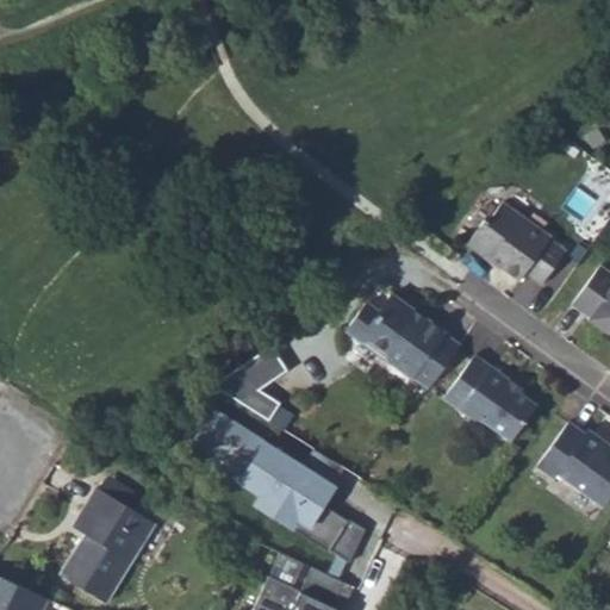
[(551,240),(502,204),(486,224),(484,222),(468,244),(486,259),(493,257),(504,265),(503,267),(521,280),(524,275),(541,287),(565,254),(549,242),(551,240)]
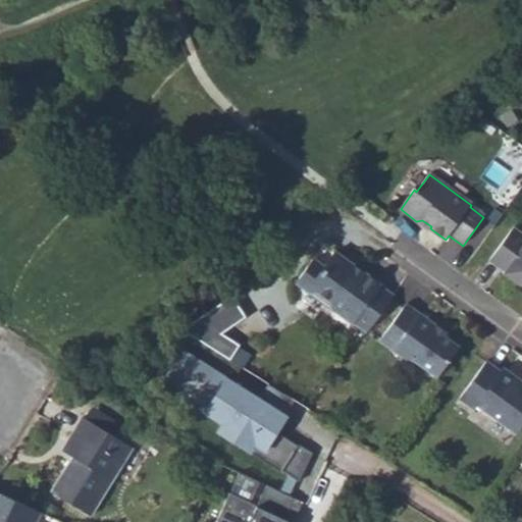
[(422,220),(416,221),(429,229),(430,228),(431,226),(422,220)]
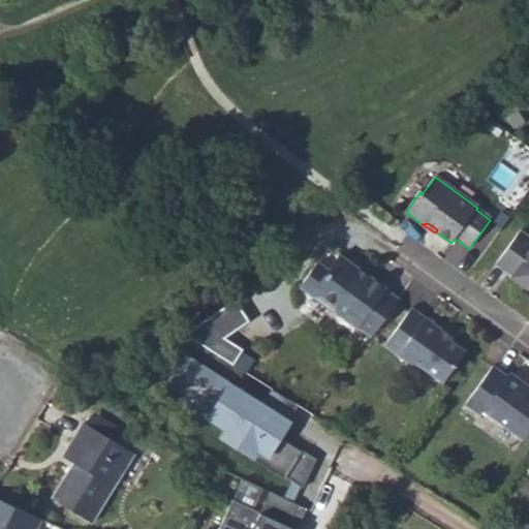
[(528,238),(522,232),(497,267),(512,278),(511,280),(528,292),(528,238)]
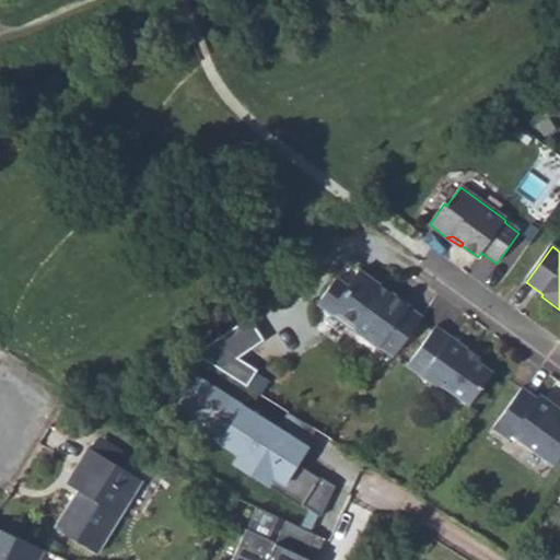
[(378,350),(393,359),(421,318),(407,308),(408,307),(389,294),(386,299),(377,293),(381,289),(358,272),(347,288),(336,280),(321,301),(322,308),(334,318),(341,316),(352,325),(353,333),(376,351),(378,350)]
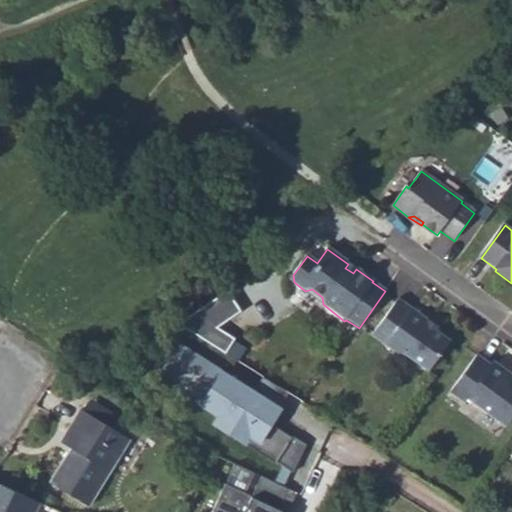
[(356,269),(348,264),(345,268),(353,273),(356,269)]
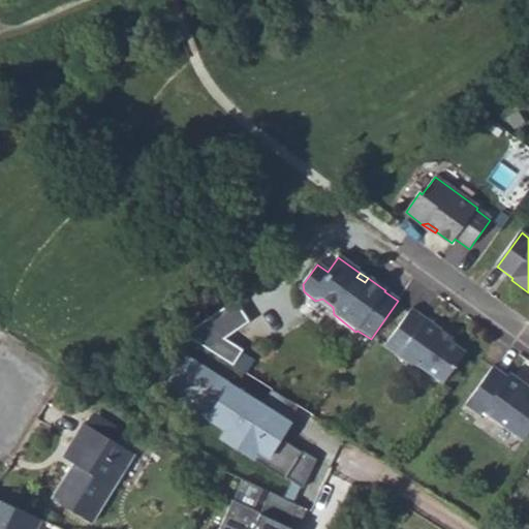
[(237,301),(187,335),(235,366),(245,350),(226,338),(251,321),(237,301)]
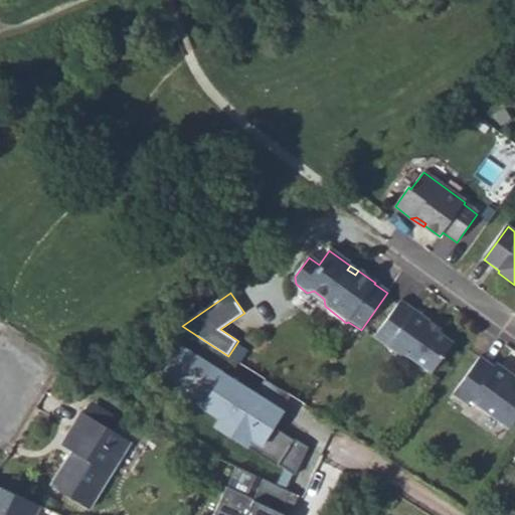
[(430,323),(400,301),(374,338),(402,358),(407,358),(432,374),(454,344),(440,334),(427,326),(430,323)]
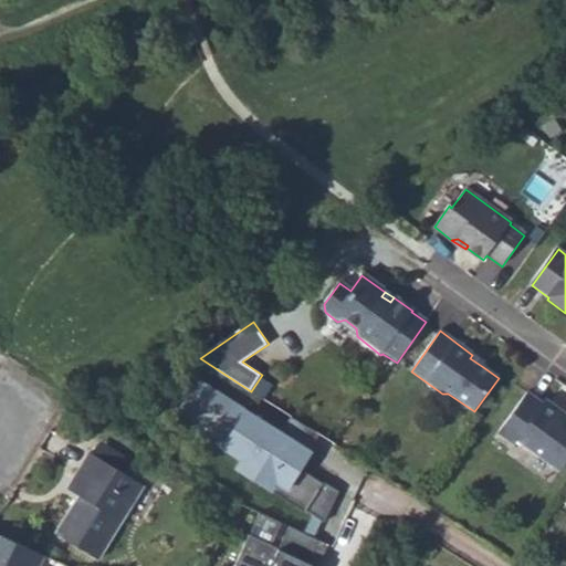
[(485,364),(472,355),(470,358),(483,367),(485,364)]
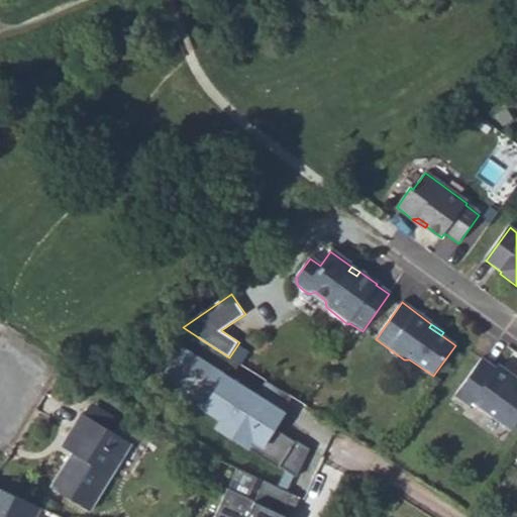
[(275,428),(285,413),(183,348),(166,375),(195,394),(191,400),(222,420),(217,428),(280,468),(280,467),(297,478),(310,449),(297,441),(296,442),(275,428)]
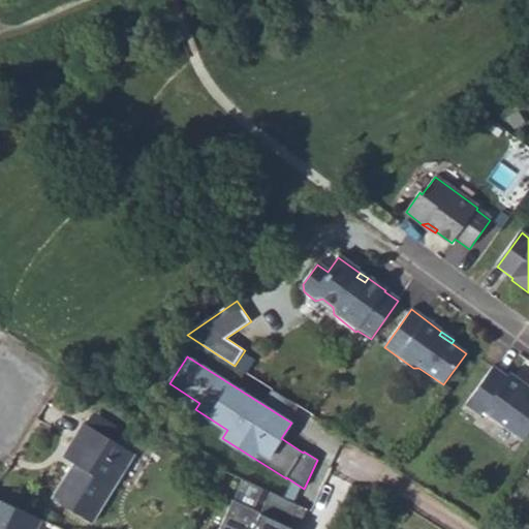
[(493,368),(465,405),(479,416),(484,412),(523,441),(528,432),(528,394),(522,390),(525,386),(509,374),(506,378),(493,368)]
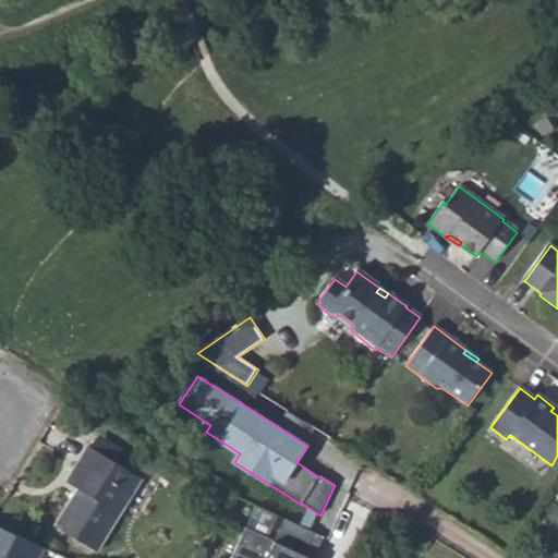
[(101,434),(93,447),(117,462),(125,449),(101,434)]
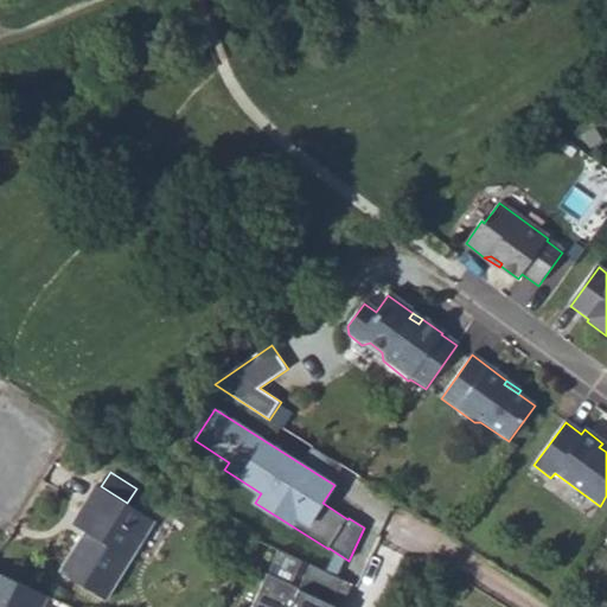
[(98,484),(82,512),(94,521),(87,532),(63,572),(104,599),(144,538),(134,535),(146,515),(127,503),(101,486),(98,484)]
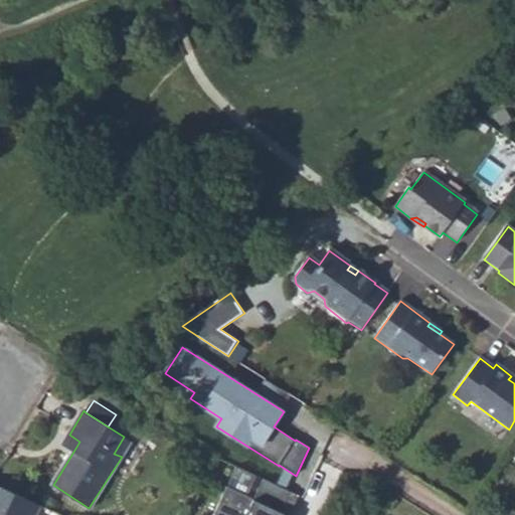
[(62,445),(73,452),(79,442),(69,435),(62,445)]
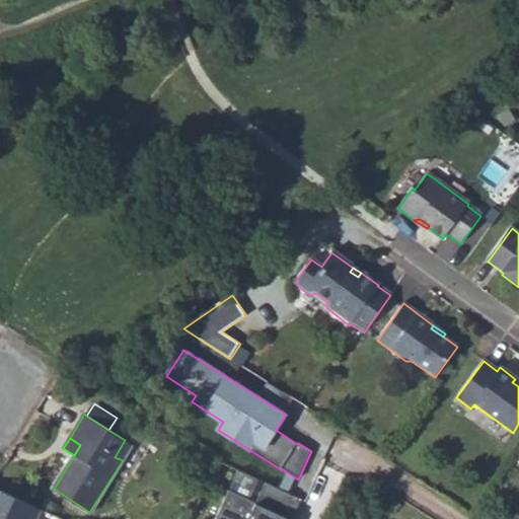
[(115,457),(123,460),(133,445),(125,440),(115,457)]
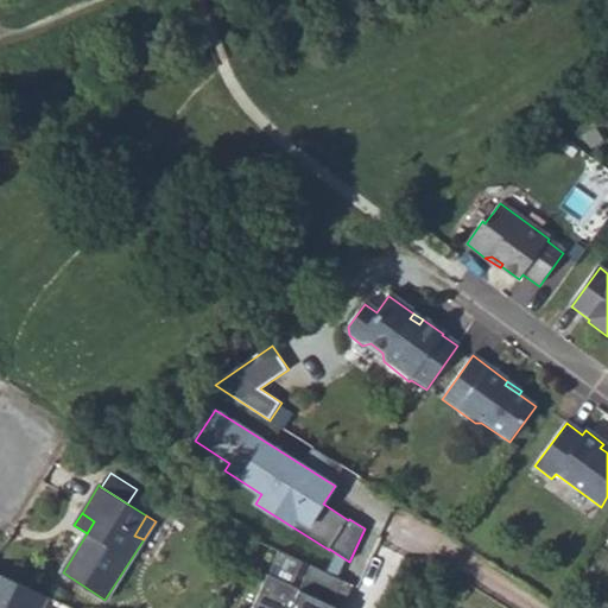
[(335,607),(329,606),(341,580),(309,564),(297,589),(266,575),(249,607),(335,607)]
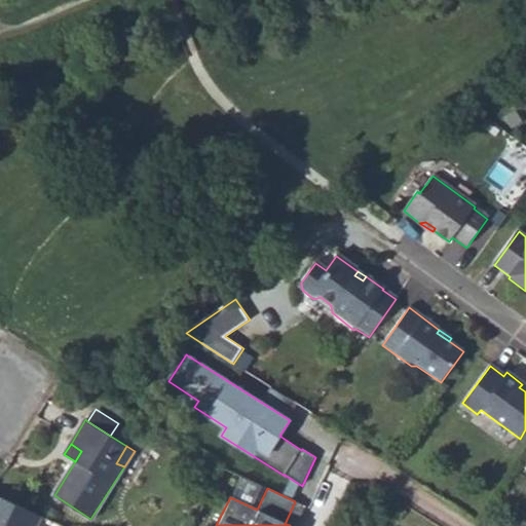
[(0,525),(37,525),(42,518),(0,496),(0,525)]
